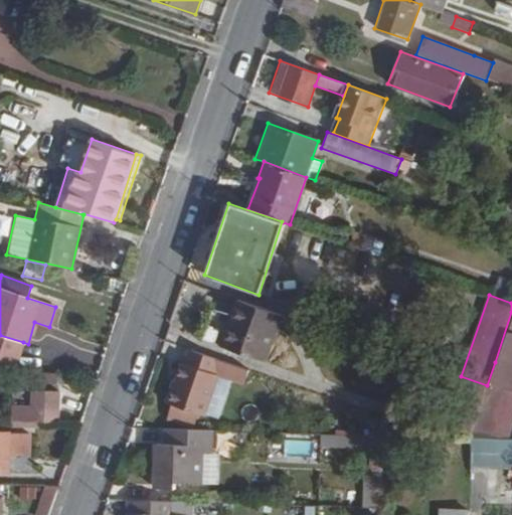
[(234,299),(229,312),(230,313),(218,346),(265,363),(282,315),(234,299)]
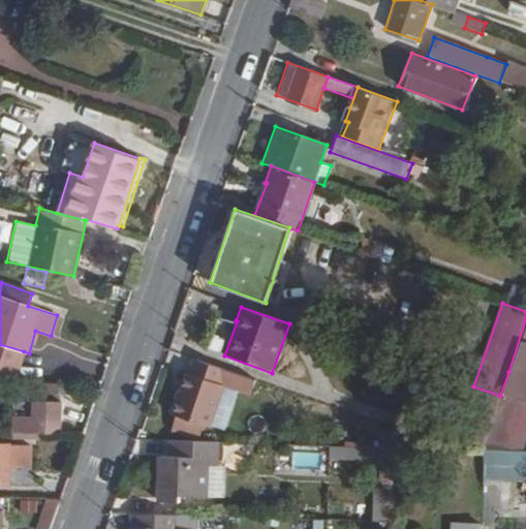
[(525,332),(512,373),(525,376),(525,332)]
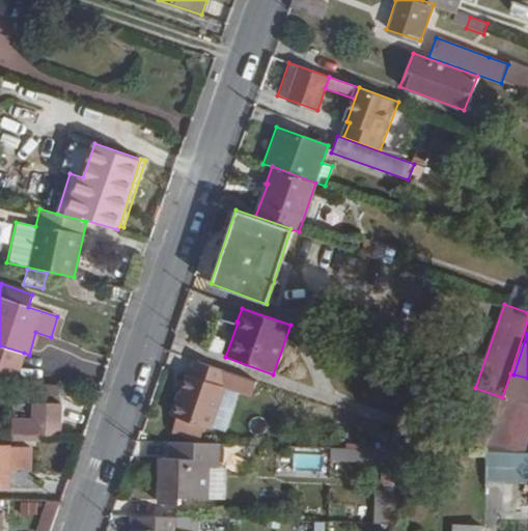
[(0,358),(20,364),(24,353),(0,345),(0,358)]
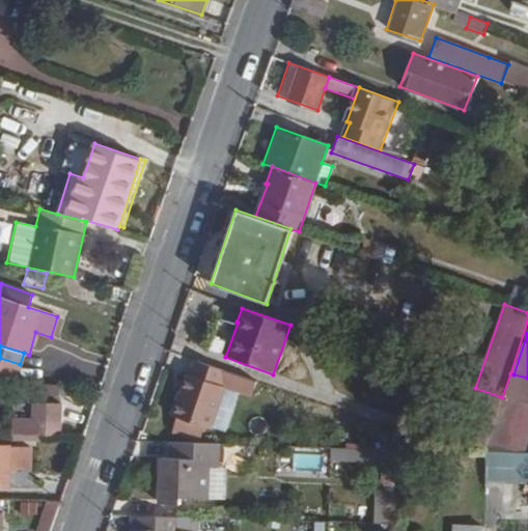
[(0,378),(15,380),(20,364),(0,358),(0,378)]
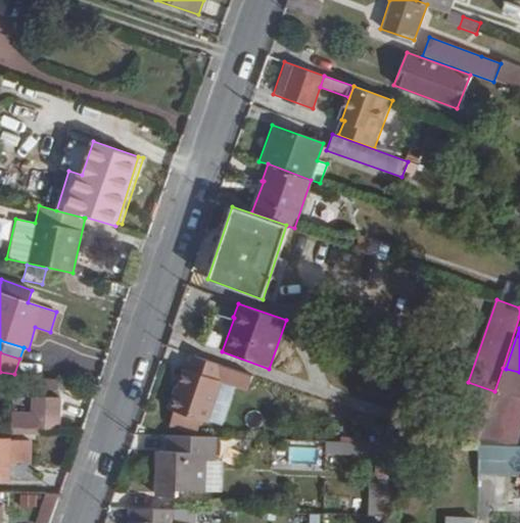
[(189,352),(184,368),(183,368),(182,368),(175,387),(173,386),(166,408),(170,409),(202,420),(208,423),(222,380),(248,389),(252,375),(224,366),(216,362),(189,352)]
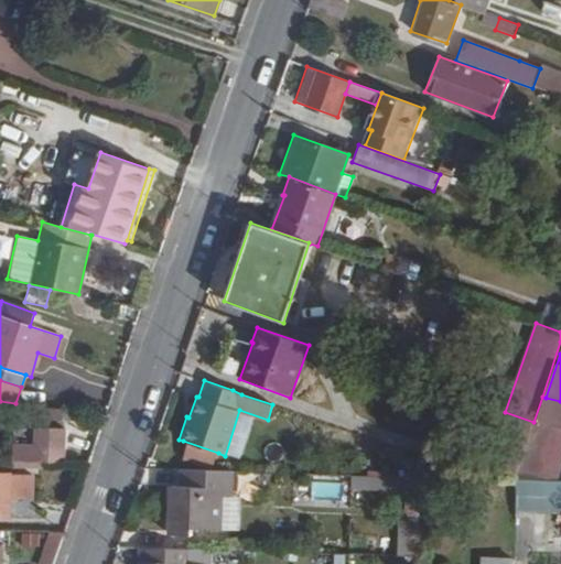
[(560,401),(546,398),(542,397),(533,422),(514,479),(557,480),(560,464),(560,401)]
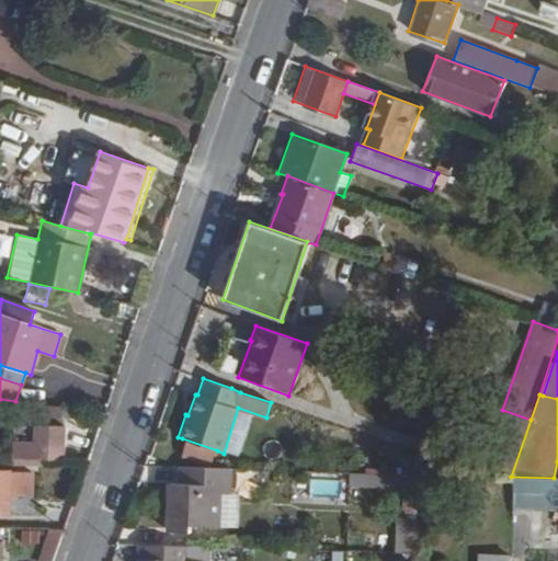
[(29,424),(59,425),(60,408),(29,407),(29,424)]
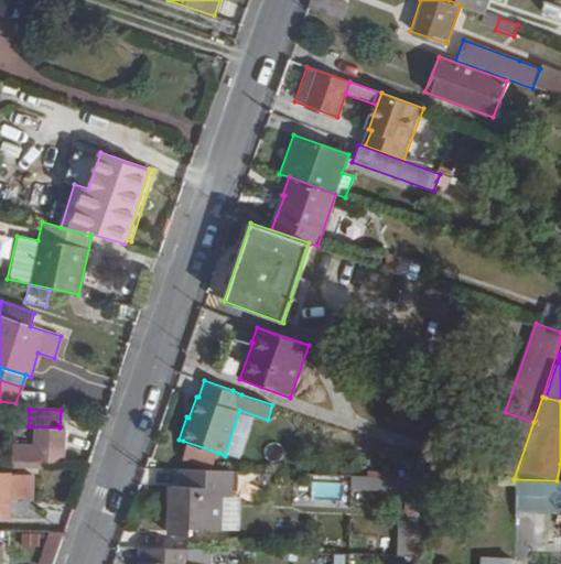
[(482,478),(514,479),(533,422),(505,412),(499,411),(476,477),(482,478)]
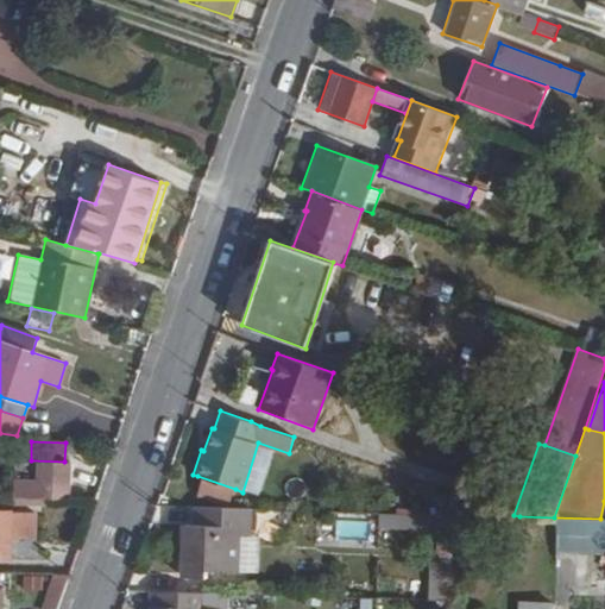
[(29,481),(7,479),(6,502),(63,504),(65,464),(29,462),(29,481)]
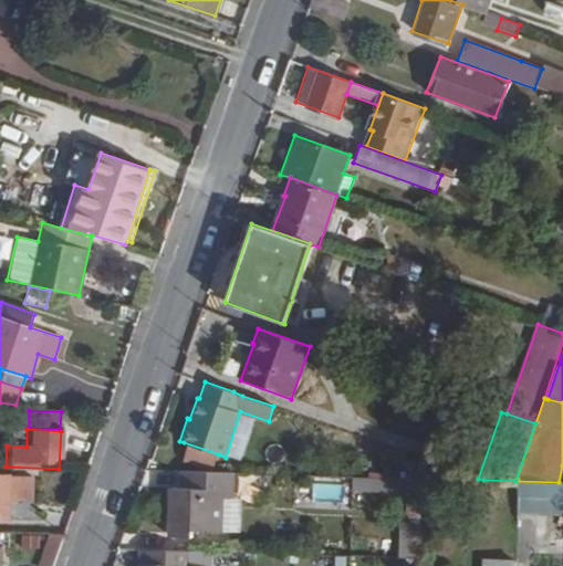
[(219,454),(184,442),(183,449),(216,461),(219,454)]
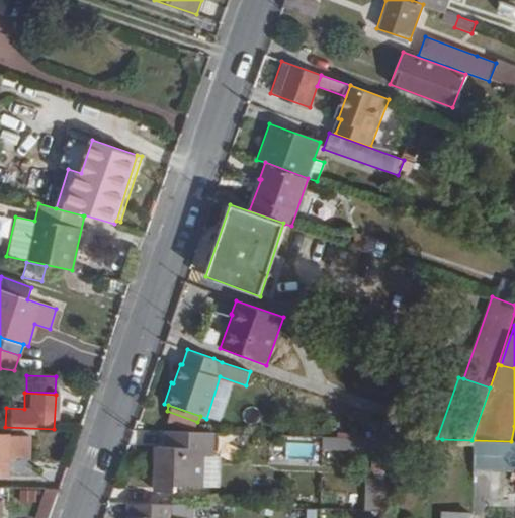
[(379,417),(372,437),(399,438),(403,426),(379,417)]
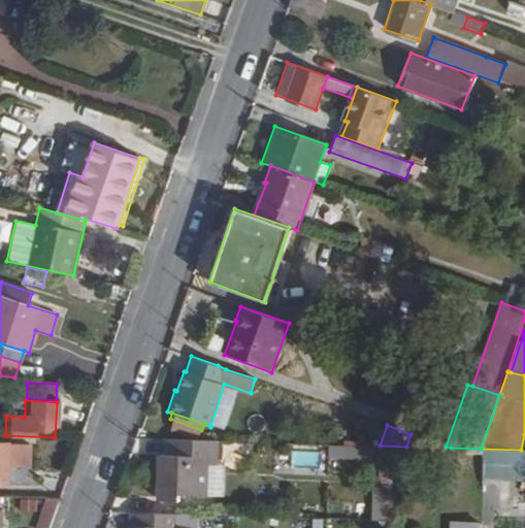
[(166,438),(165,454),(157,454),(155,500),(178,500),(178,494),(207,495),(207,464),(217,464),(218,440),(166,438)]
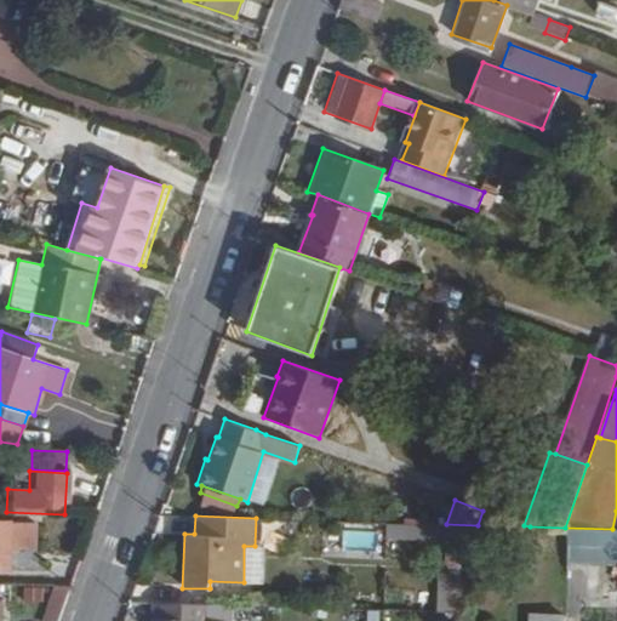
[(11,548),(34,550),(34,522),(0,520),(0,568),(10,568),(11,548)]
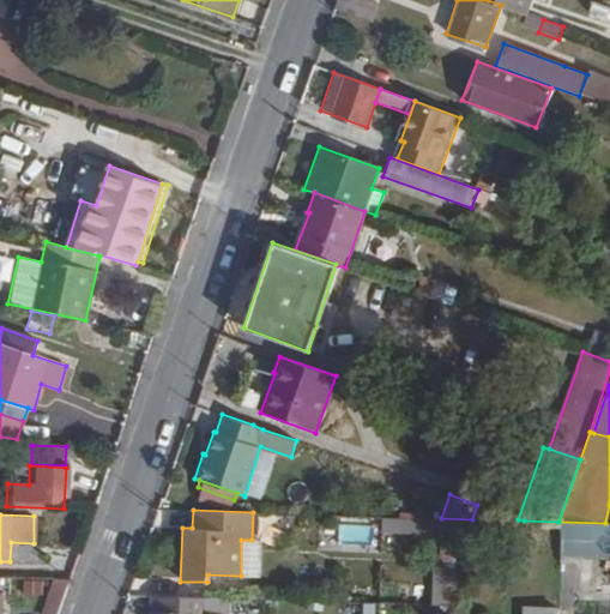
[(434,519),(375,517),(375,533),(434,534),(434,519)]
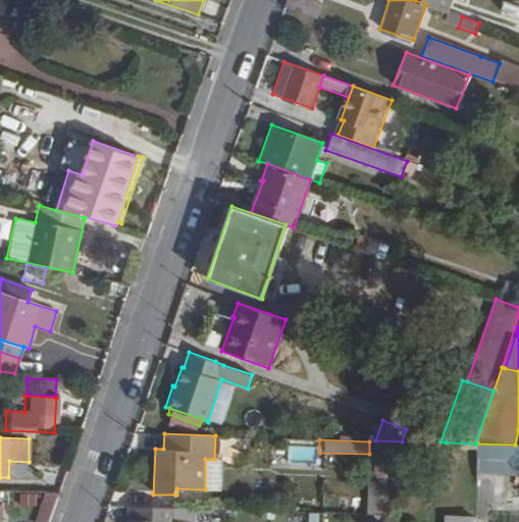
[(311,461),(313,447),(286,444),(283,458),(311,461)]
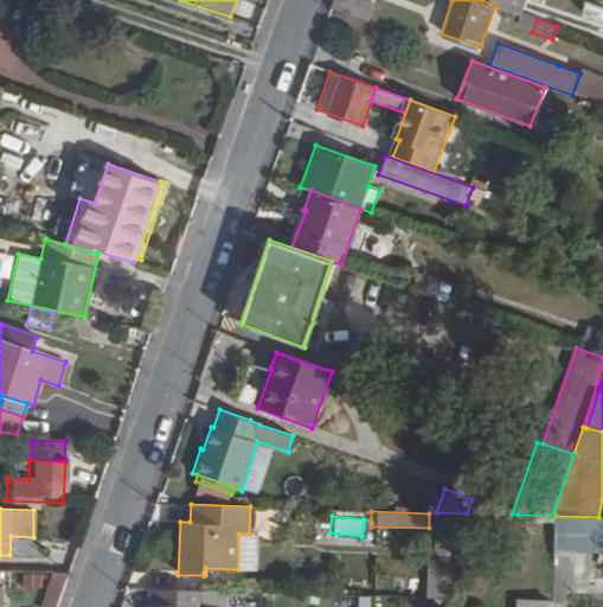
[(602,518),(555,517),(553,550),(584,551),(602,551),(602,518)]
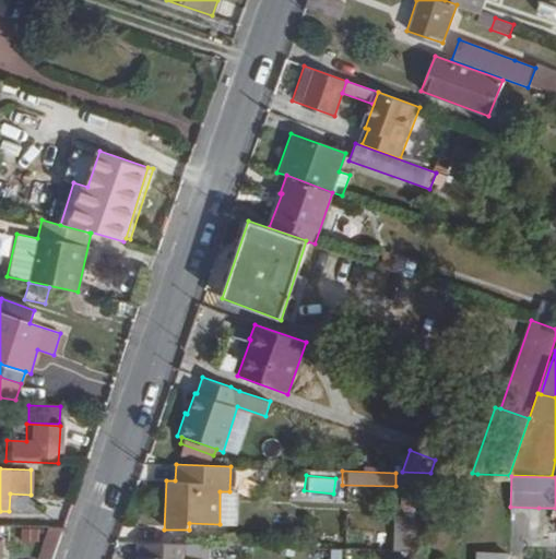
[(135,558),(134,558),(179,558),(180,558),(196,558),(197,544),(190,544),(143,542),(142,558),(135,558)]
